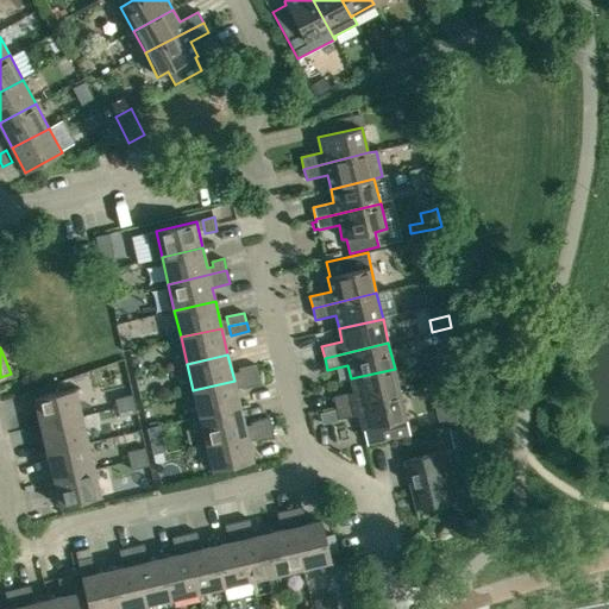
[(240,380),(258,375),(257,365),(239,370),(240,380)]
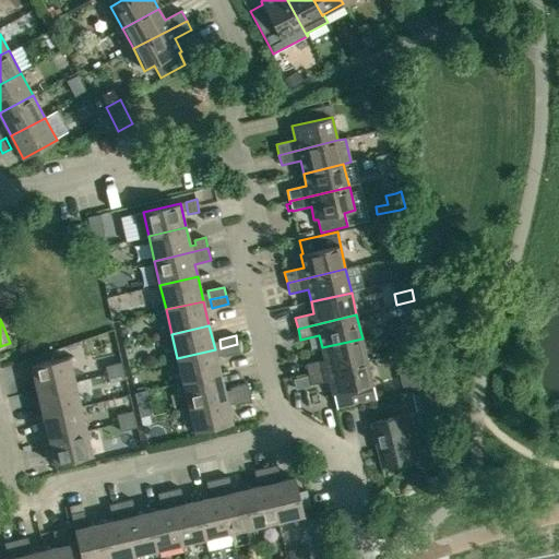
[(309,375),(367,360),(363,339),(322,347),(324,360),(306,365),(309,375)]
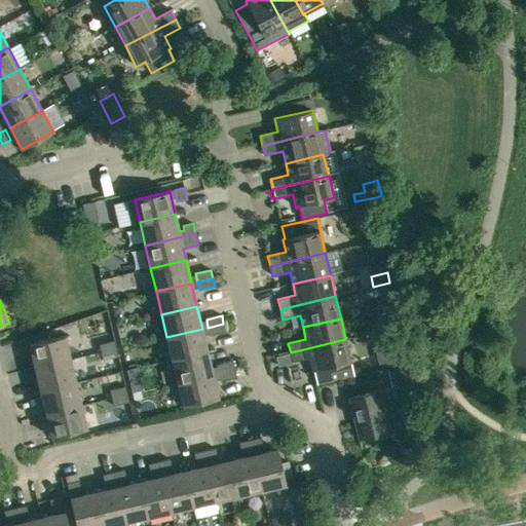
[(223,324),(208,328),(210,335),(225,332),(223,324)]
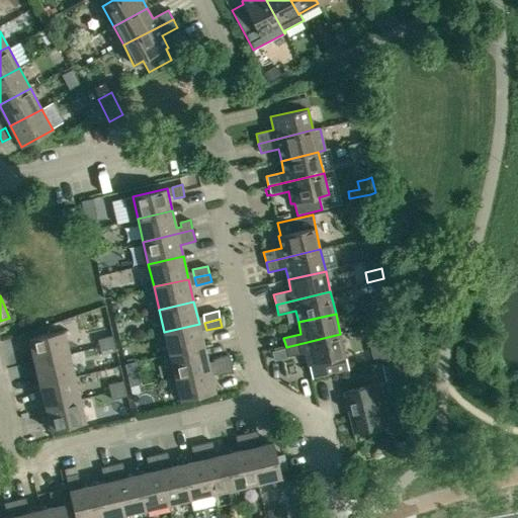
[(164,332),(169,354),(204,347),(199,324),(164,332)]
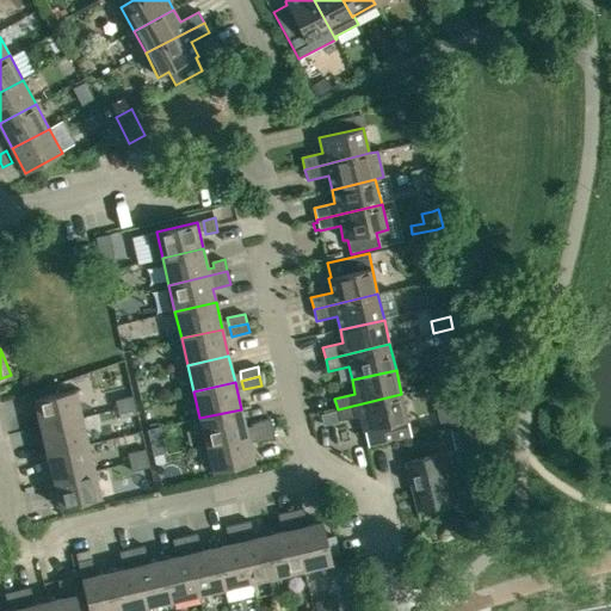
[(35,400),(41,426),(81,417),(75,390),(35,400)]
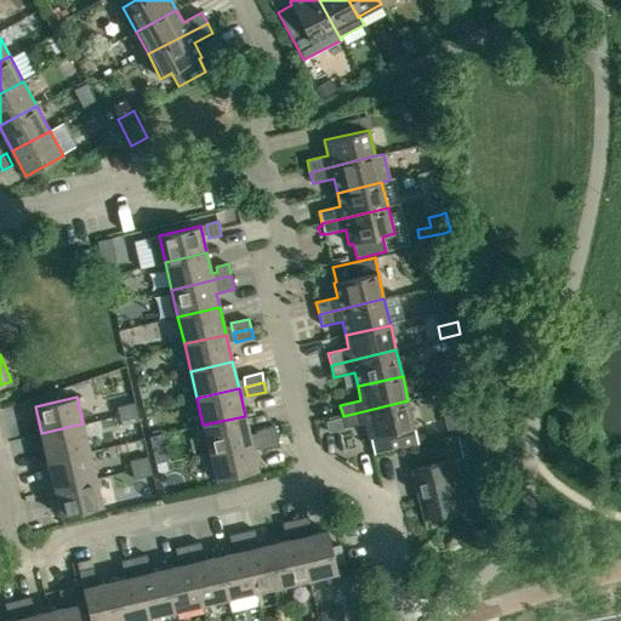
[(366,423),(370,438),(374,456),(419,445),(415,427),(408,400),(343,416),(346,428),(366,423)]
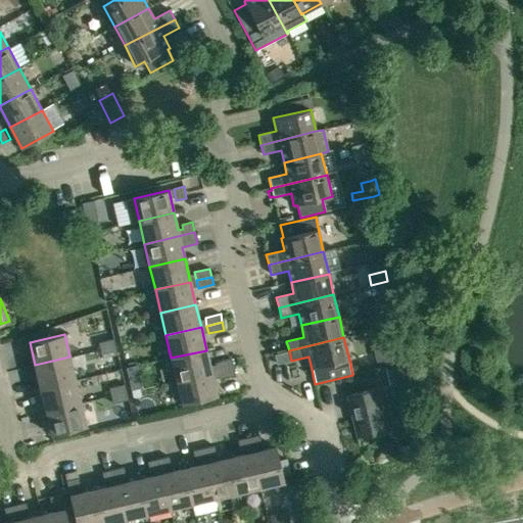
[(99,342),(100,350),(115,346),(113,338),(99,342)]
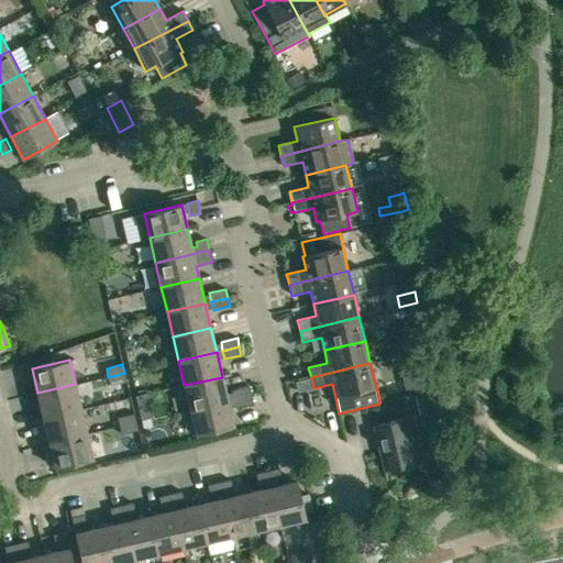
[(124,373),(108,377),(110,385),(127,382),(124,373)]
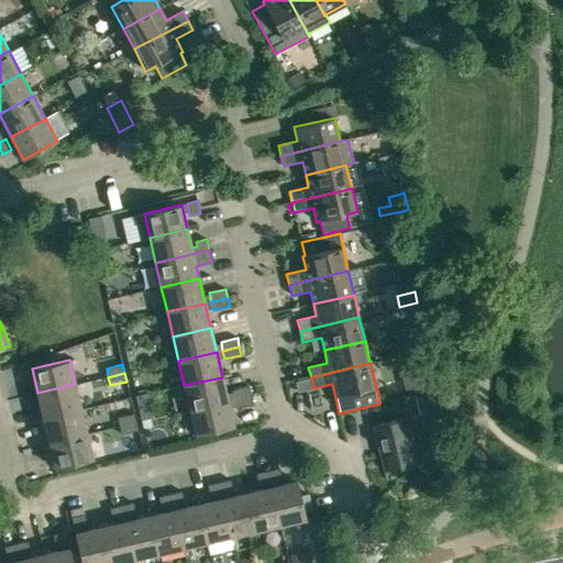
[(228,401),(222,377),(184,385),(190,410),(228,401)]
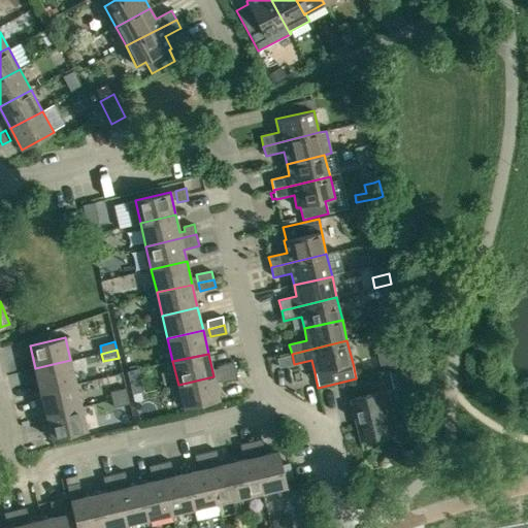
[(76,384),(70,360),(35,368),(40,392),(76,384)]
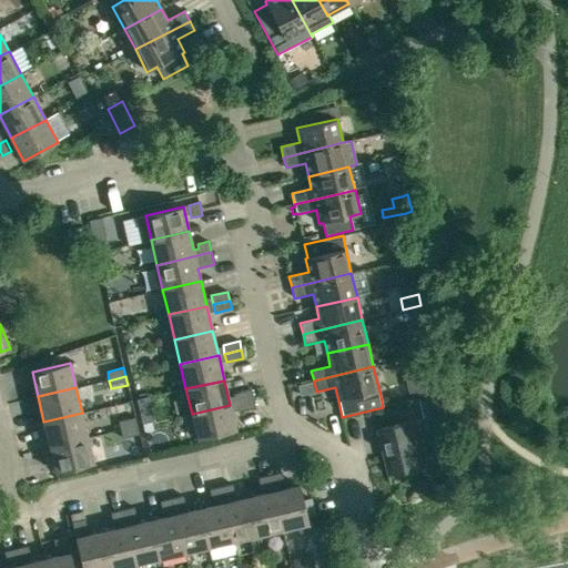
[(236,403),(253,398),(251,391),(234,394),(236,403)]
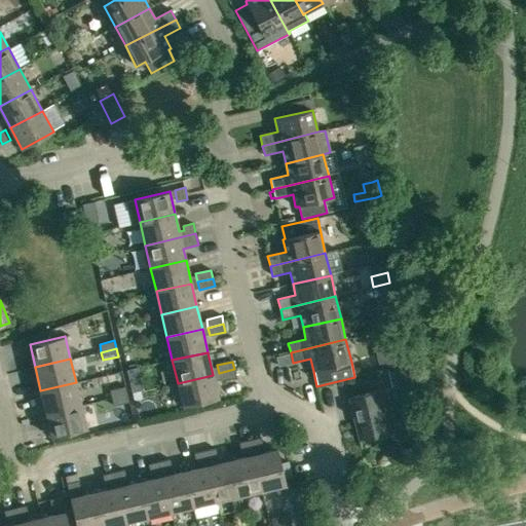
[(409,365),(388,370),(392,387),(414,383),(409,365)]
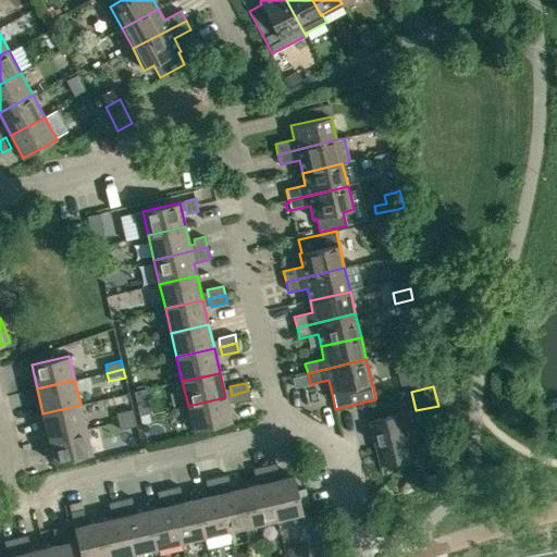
[(248,391),(232,395),(233,404),(250,399),(248,391)]
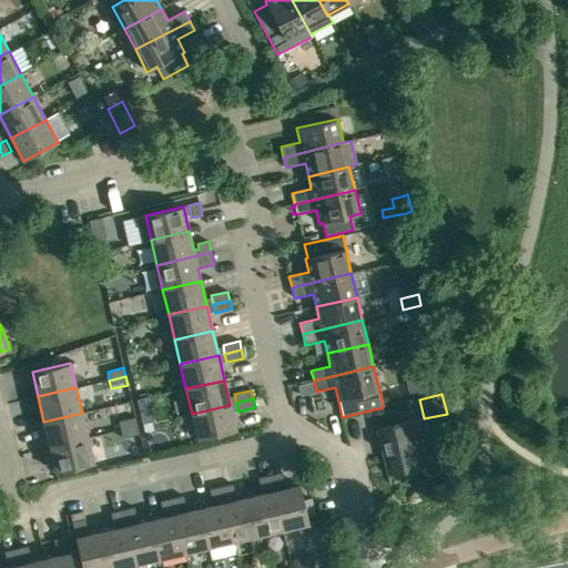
[(235,429),(230,405),(192,414),(198,438),(235,429)]
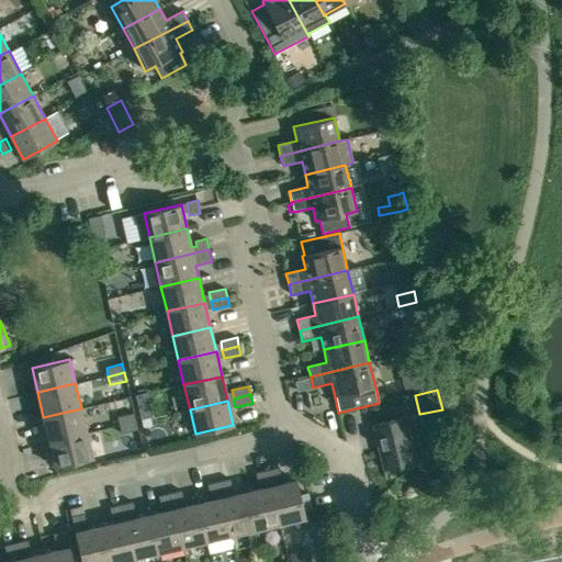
[(87,433),(81,408),(43,417),(49,441),(87,433)]
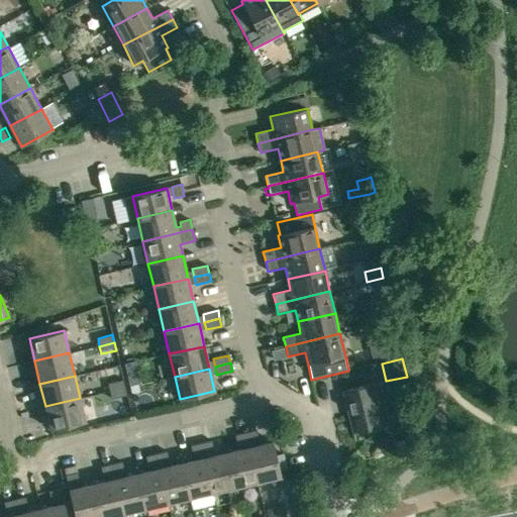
[(108,383),(110,391),(125,388),(123,380),(108,383)]
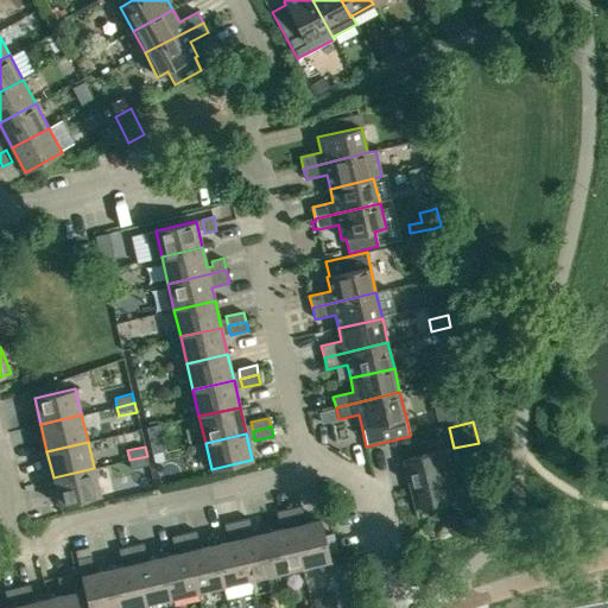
[(438,451),(404,460),(415,510),(449,501),(438,451)]
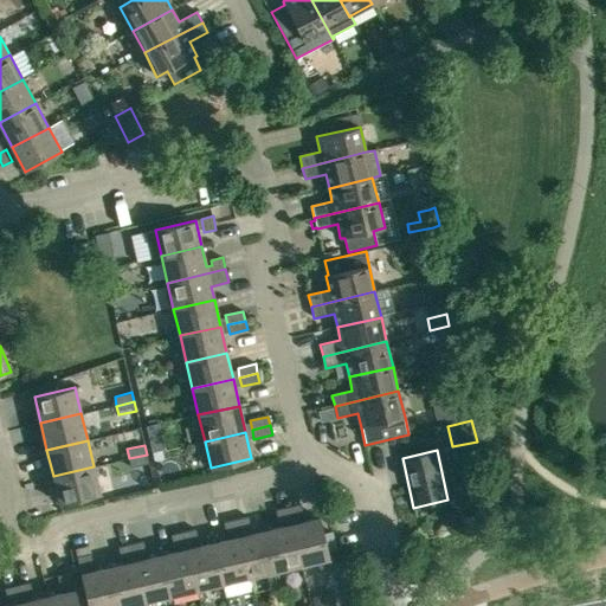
[(147,455),(129,458),(131,468),(149,463),(147,455)]
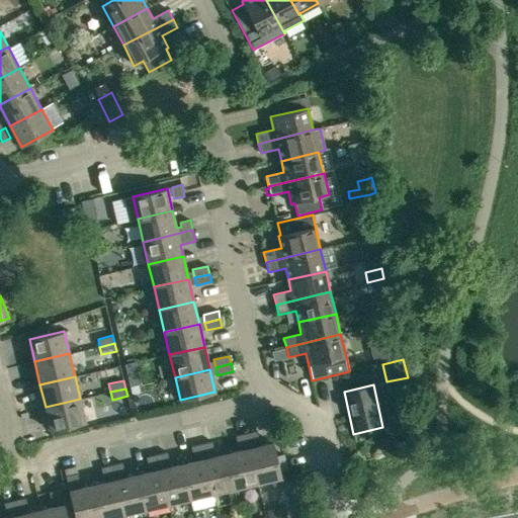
[(85,422),(80,399),(46,407),(51,430),(85,422)]
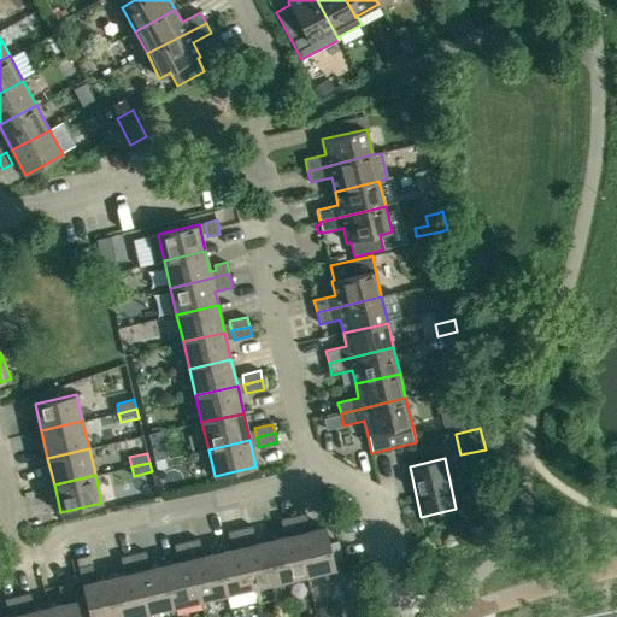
[(294,516),(297,528),(309,524),(306,513),(294,516)]
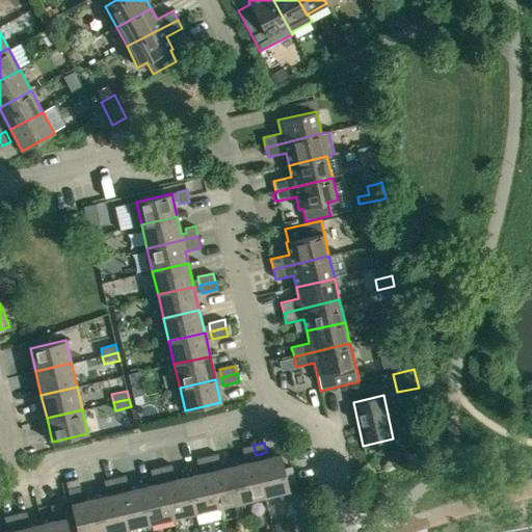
[(245,457),(256,455),(254,445),(243,448),(245,457)]
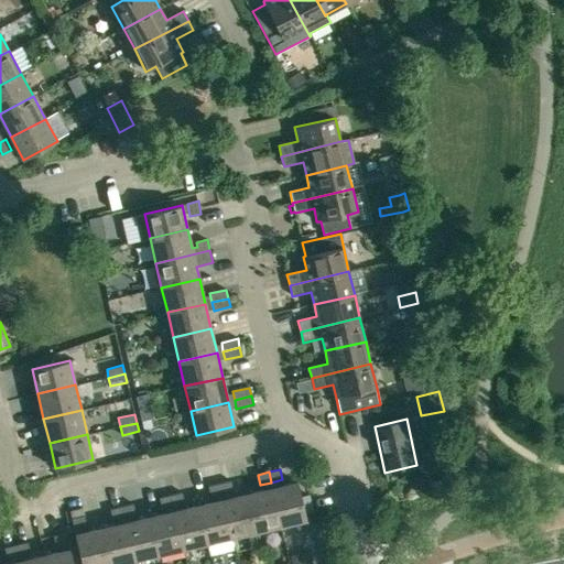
[(219,484),(223,494),(234,491),(231,480),(219,484)]
